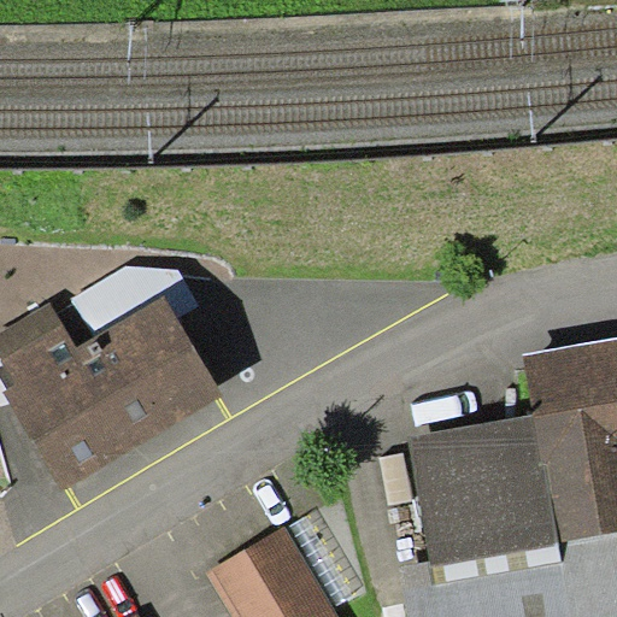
[(127,266),(56,310),(77,347),(163,295),(176,318),(199,306),(178,269),(127,266)]
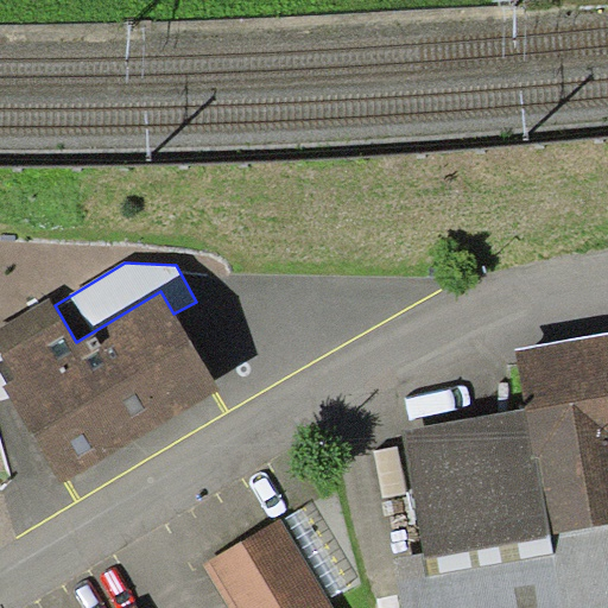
[(55,305),(50,298),(0,327),(0,350),(17,378),(5,385),(63,482),(220,390),(173,314),(160,291),(76,342),(55,305)]
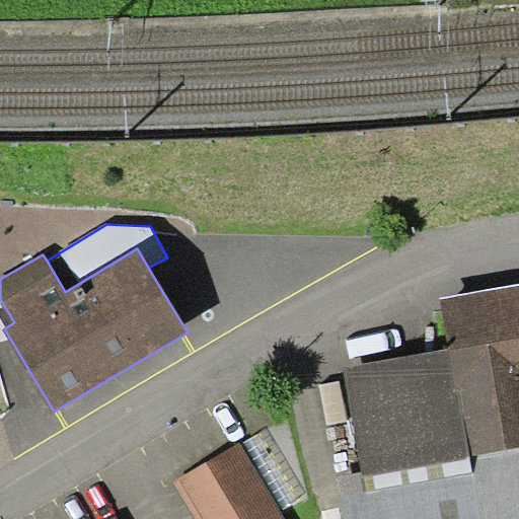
[(450,346),(345,364),(363,469),(338,473),(345,518),(518,518),(518,282),(441,295),(450,346)]
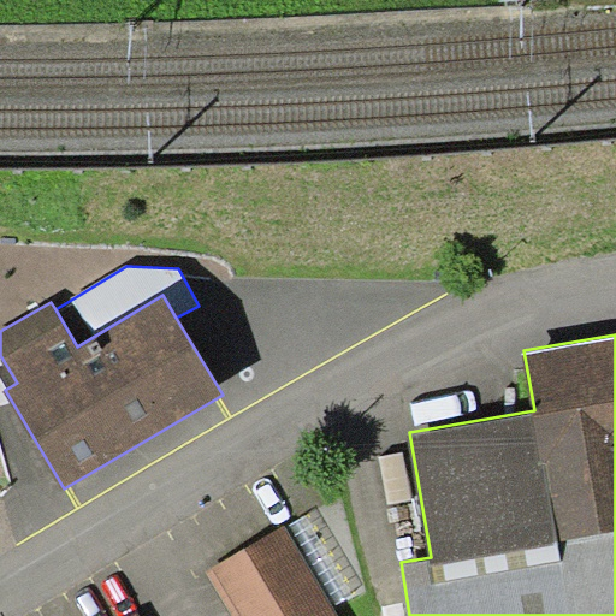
[(318,507),(288,525),(337,604),(366,586),(318,507)]
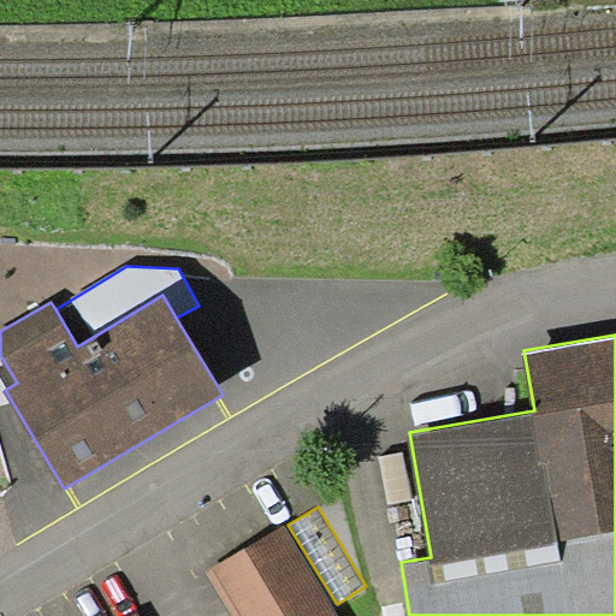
[(339,615),(284,525),(207,572),(234,615),(339,615)]
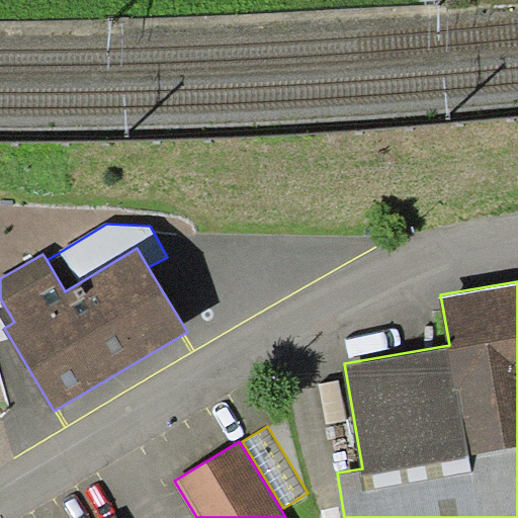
All buildings are outlined.
